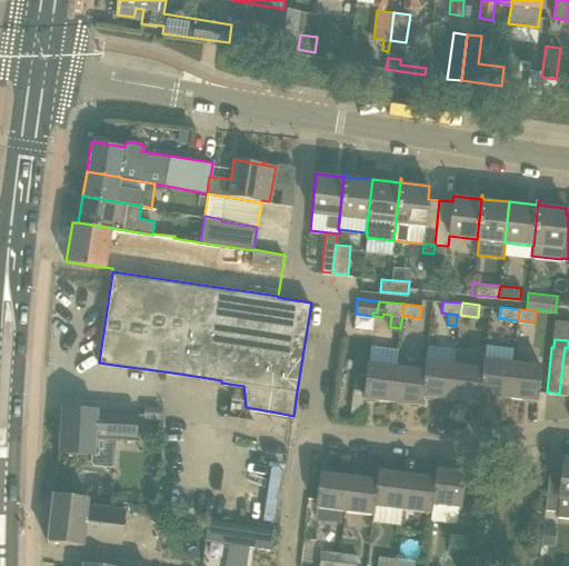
[(456,358),(457,348),(430,345),(429,355),(456,358)]
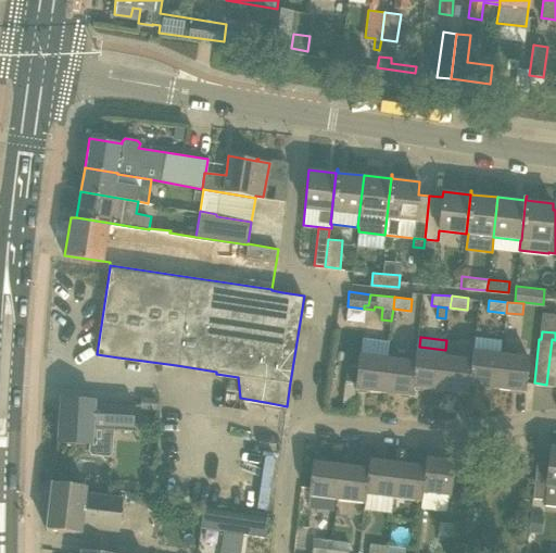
[(472,356),(469,384),(497,387),(501,352),(502,341),(475,338),(474,349),(472,349),(471,356),(472,356)]
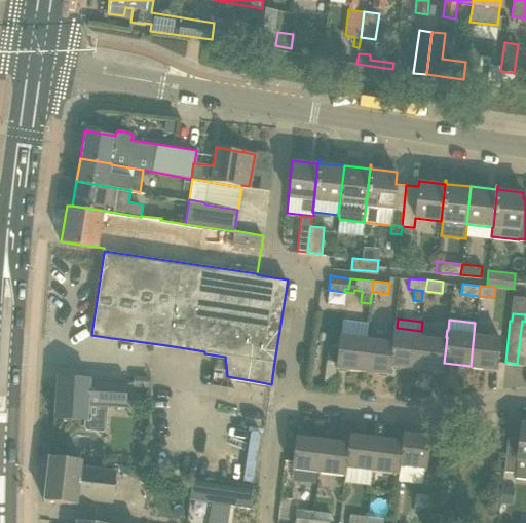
[(343,321),(341,334),(339,334),(336,367),(363,370),(367,337),(368,324),(343,321)]
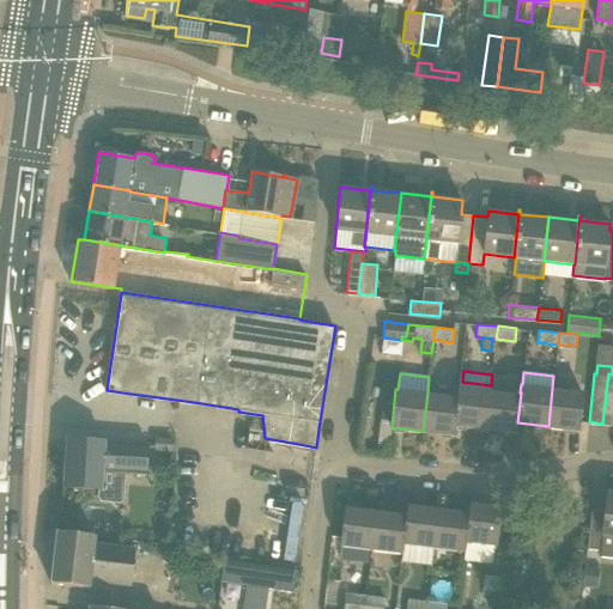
[(602,424),(612,424),(612,375),(608,373),(602,424)]
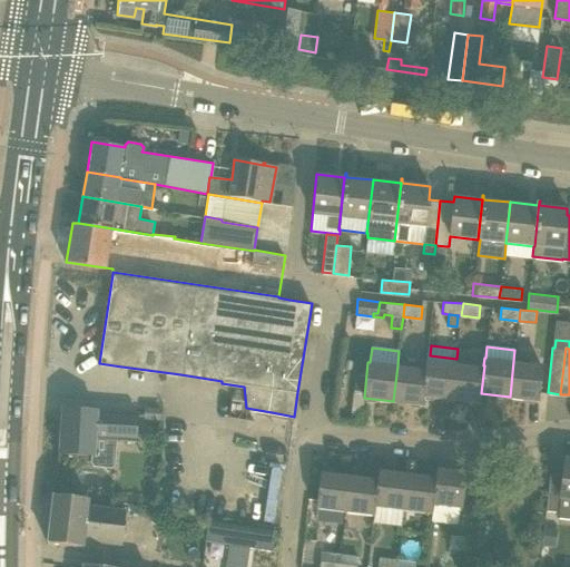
[(426,368),(423,396),(452,399),(455,363),(426,360),(425,368),(426,368)]
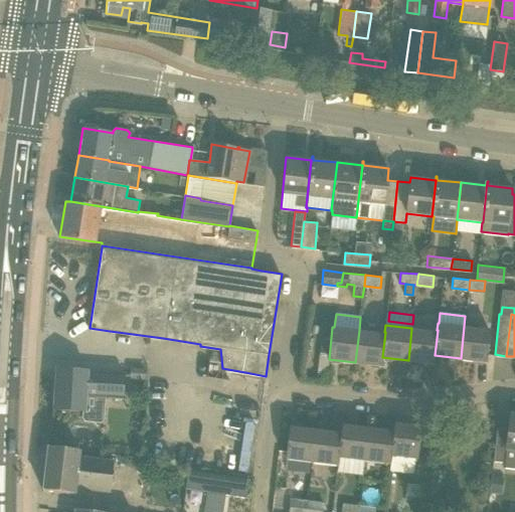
[(464,326),(461,358),(488,361),(491,330),(464,326)]
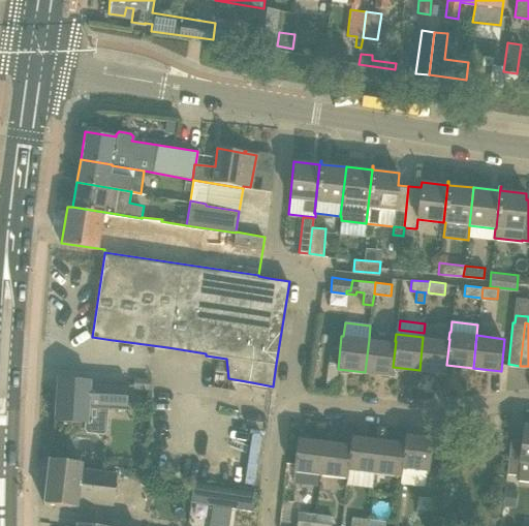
[(445,373),(446,365),(449,339),(448,339),(423,337),(419,370),(445,373)]
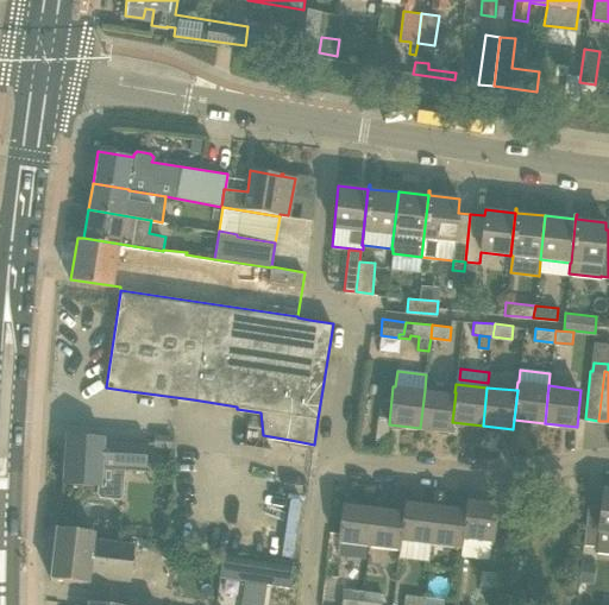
[(451,432),(452,422),(456,392),(454,392),(425,390),(420,428),(451,432)]
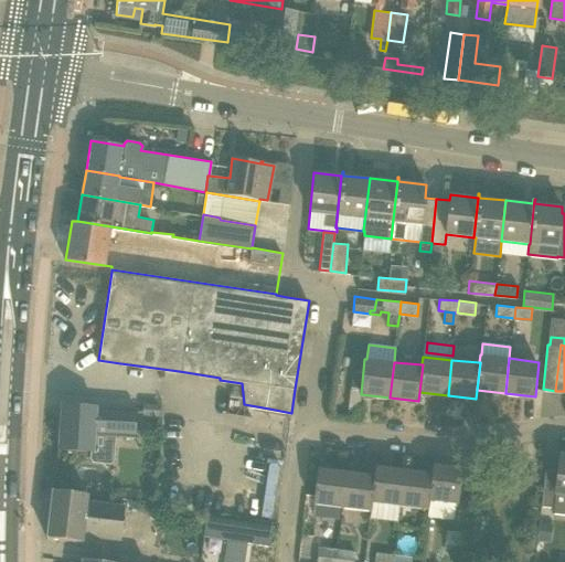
[(159,416),(160,403),(142,402),(141,414),(159,416)]
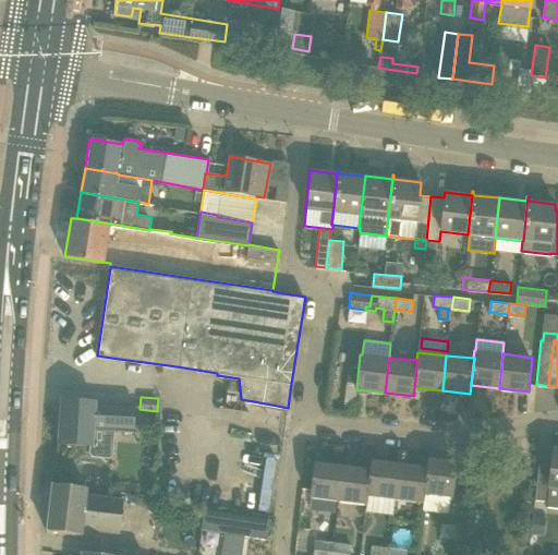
[(58,443),(91,445),(91,455),(111,456),(112,430),(133,431),(134,407),(96,405),(96,401),(60,399),(58,443)]
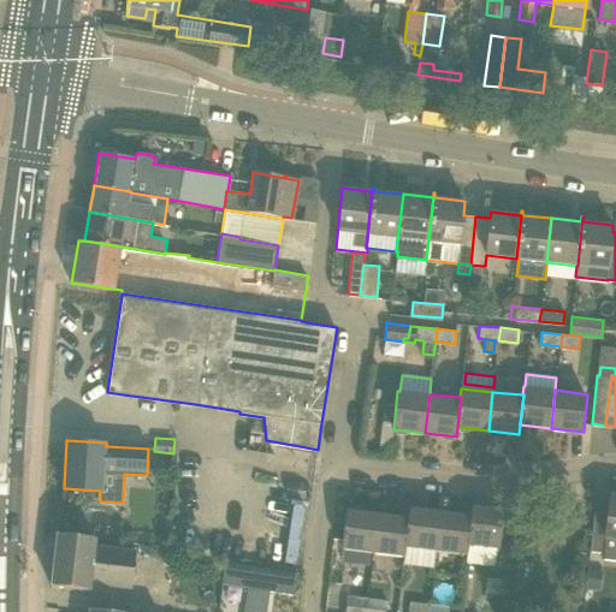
[(594,509),(590,550),(603,552),(605,539),(615,539),(615,493),(612,493),(612,489),(610,488),(608,510),(594,509)]
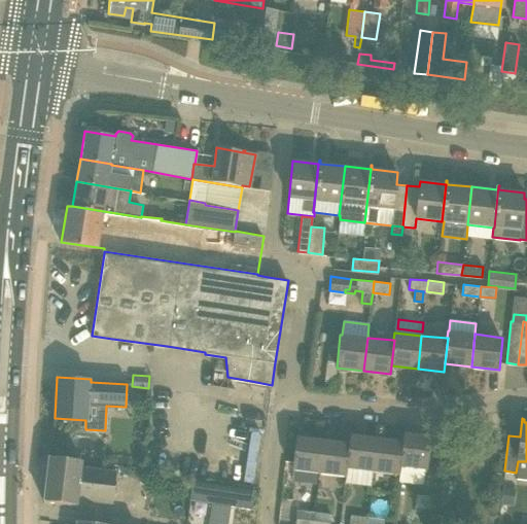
[(400,466),(427,470),(431,435),(403,432),(402,441),(399,466),(400,466)]
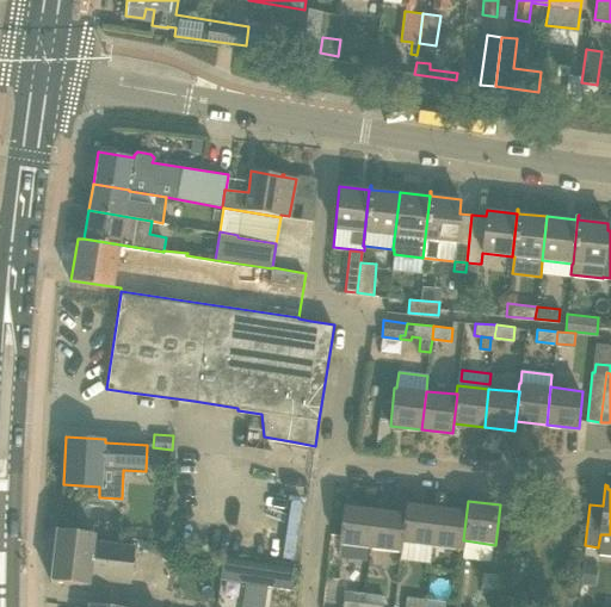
[(406,503),(405,513),(400,551),(401,551),(400,561),(429,564),(431,546),(436,507),(406,503)]
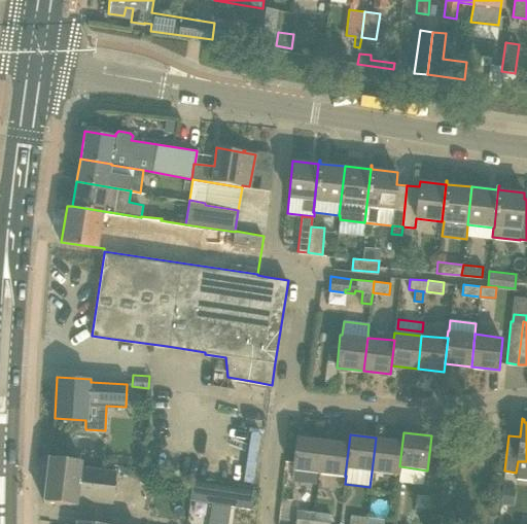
[(292,468),(313,472),(318,472),(322,439),(296,435),(293,460),(292,468)]
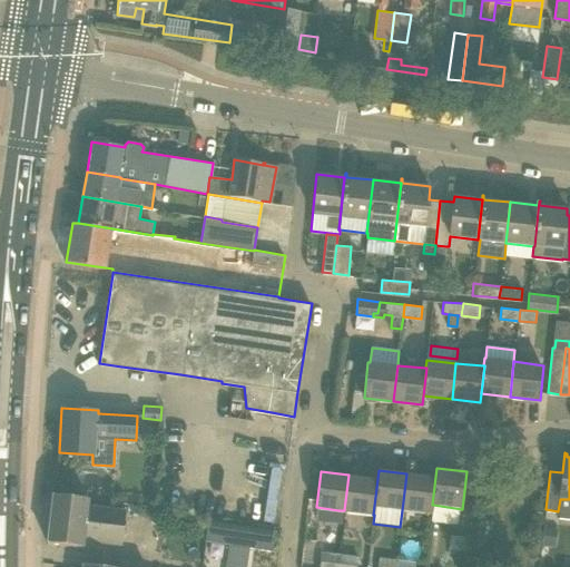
[(432,514),(433,505),(432,505),(435,477),(406,473),(402,510),(432,514)]
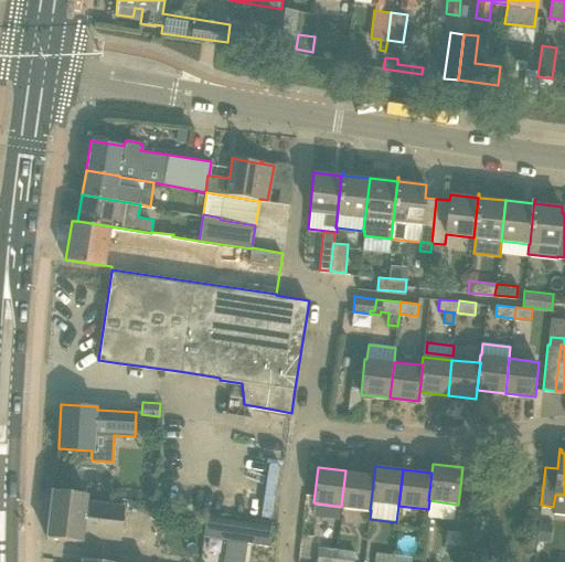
[(341,506),(370,510),(374,475),(345,470),(341,506)]
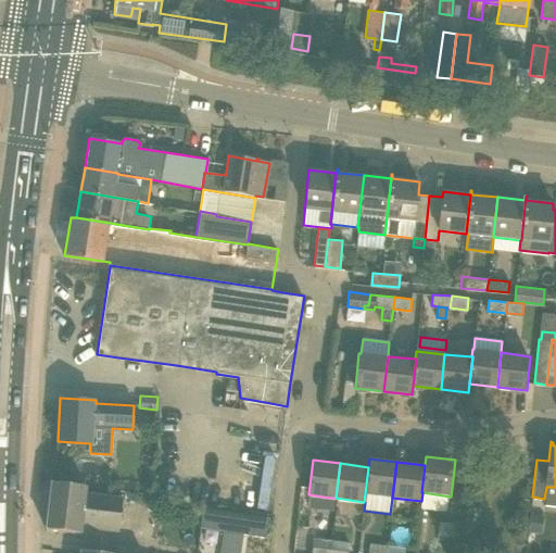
[(46,528),(81,532),(83,527),(117,532),(124,497),(86,490),(87,486),(52,481),(46,528)]
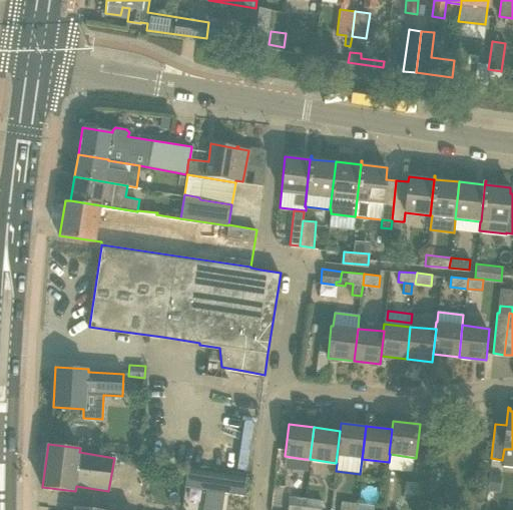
[(203,509),(211,509),(220,509),(223,490),(244,493),(247,476),(187,467),(185,485),(206,488),(203,509)]
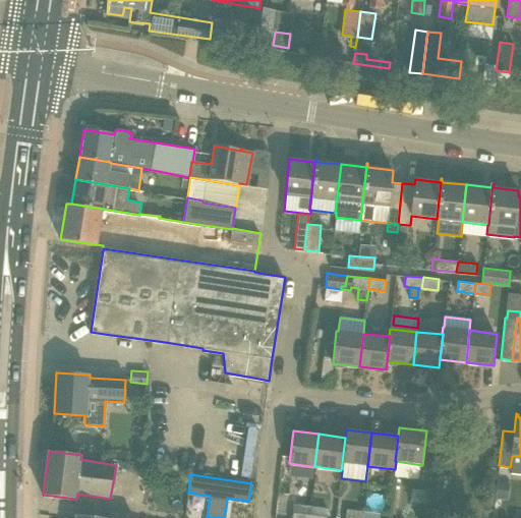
[(508,498),(509,481),(498,480),(496,497),(508,498)]
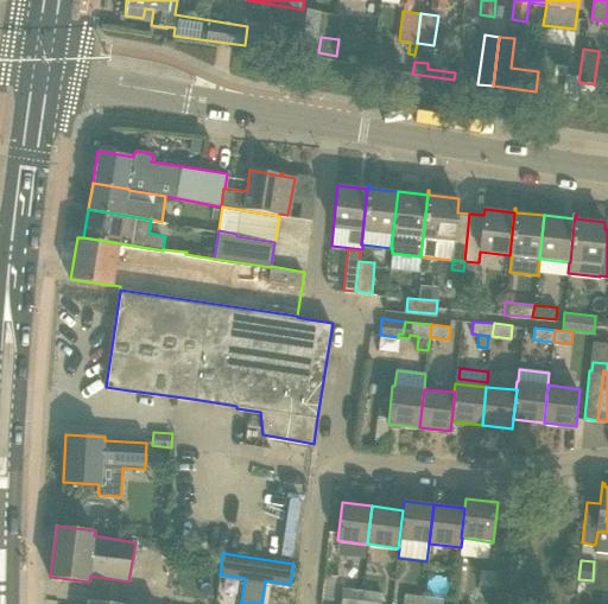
[(352,597),(361,598),(362,589),(353,587),(352,597)]
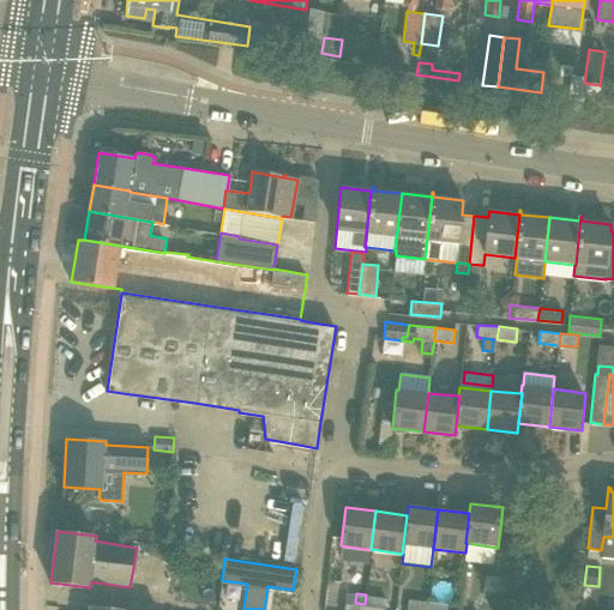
[(384,609),(384,608),(386,597),(366,595),(365,604),(363,609),(384,609)]
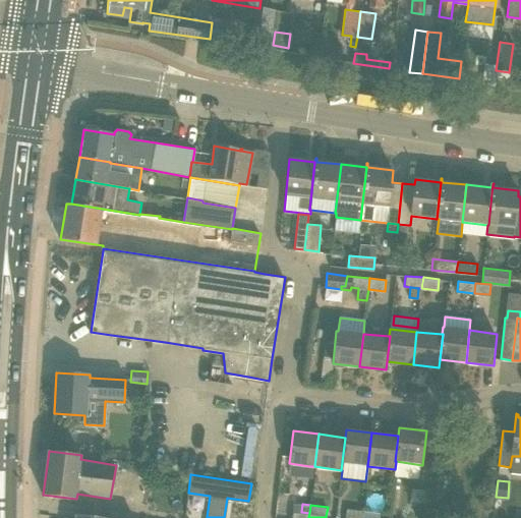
[(360,517),(362,510),(346,508),(345,517),(360,517)]
